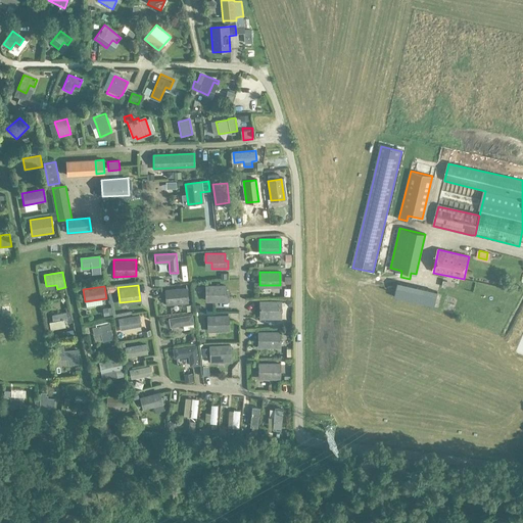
[(225,286),(205,286),(205,301),(228,300),(228,293),(225,293),(225,286)]
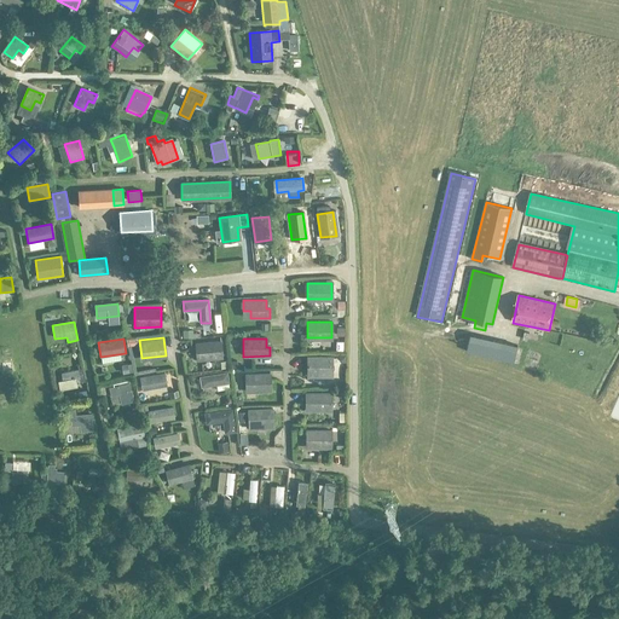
[(515,354),(516,341),(485,339),(484,352),(515,354)]
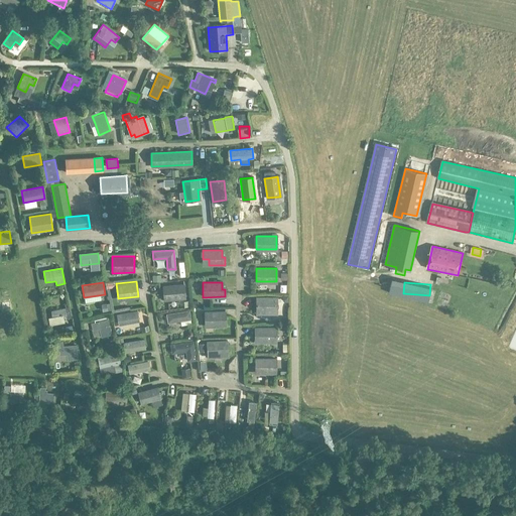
[(183,284),(162,285),(163,300),(184,299),(183,284)]
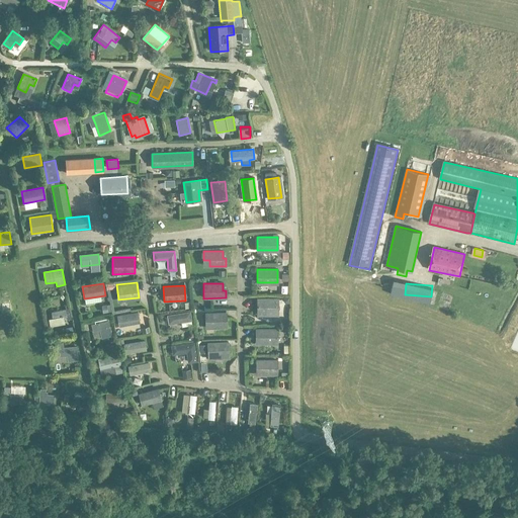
[(257,298),(257,315),(277,315),(277,298),(257,298)]
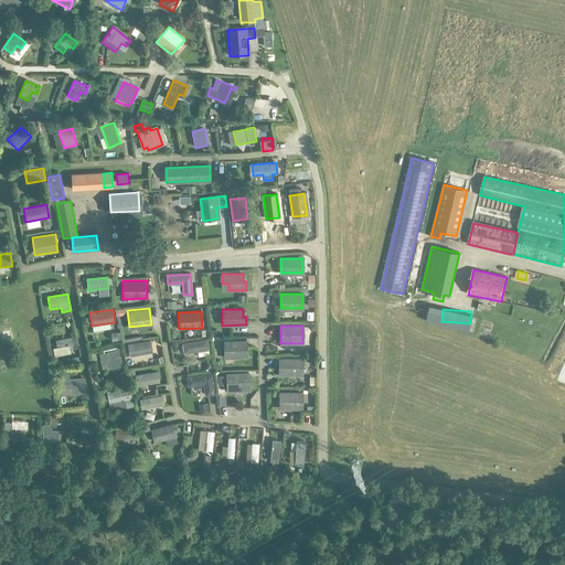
[(75,336),(71,337),(55,340),(57,348),(57,349),(70,347),(73,345),(74,349),(78,348),(75,336)]
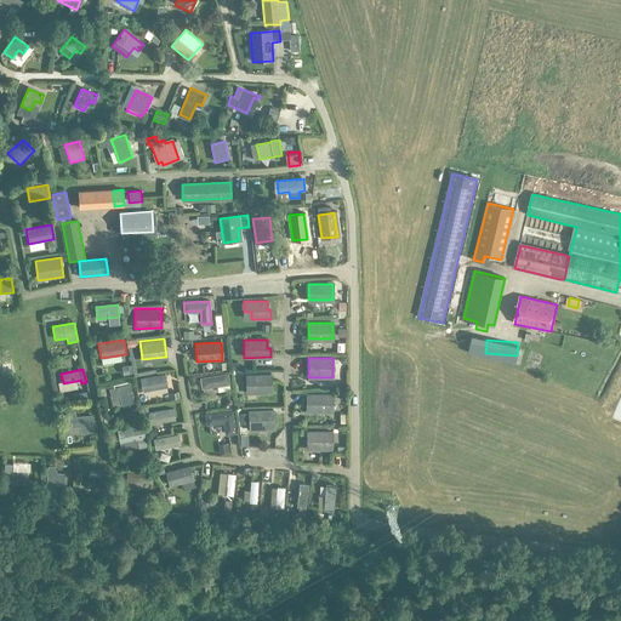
[(228,372),(200,376),(201,387),(229,383),(228,372)]
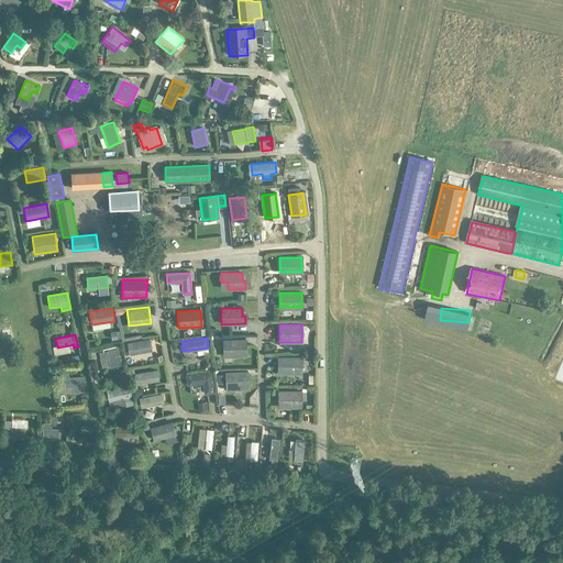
[(150,339),(128,343),(129,355),(131,355),(152,351),(153,351),(150,339)]
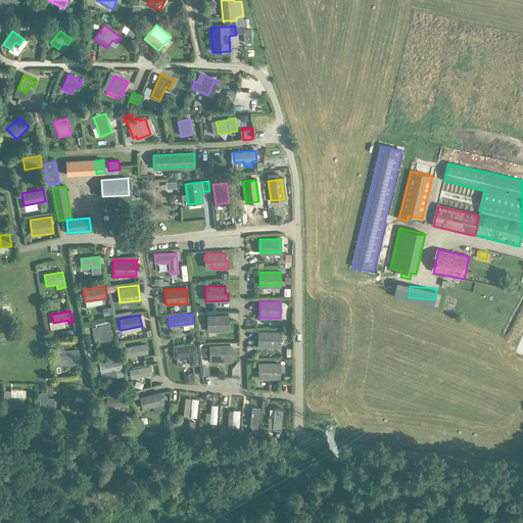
[(228,316),(207,317),(207,330),(228,329),(228,316)]
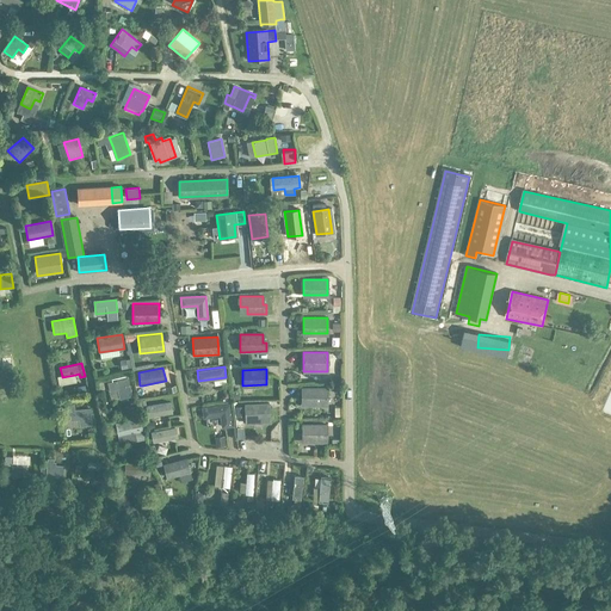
[(112,382),(107,382),(110,392),(117,389),(119,397),(119,399),(133,396),(128,378),(128,376),(112,380),(112,382)]
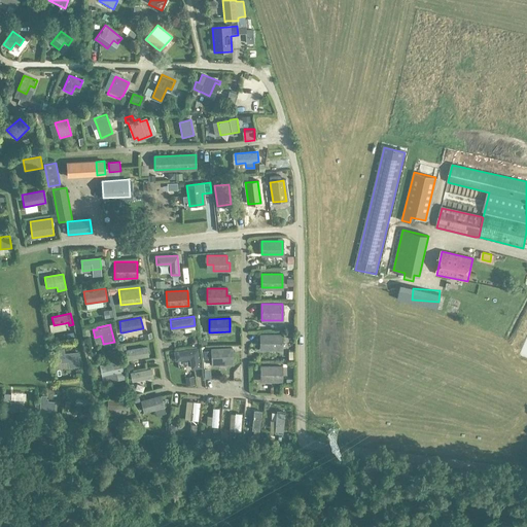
[(260,335),(260,348),(281,349),(281,335),(260,335)]
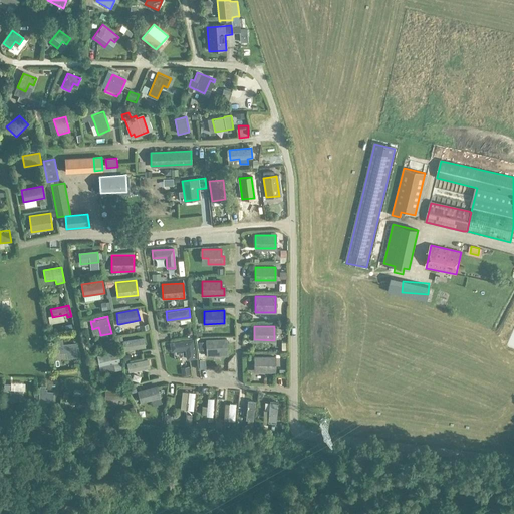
[(144,338),(122,341),(124,350),(146,347),(144,338)]
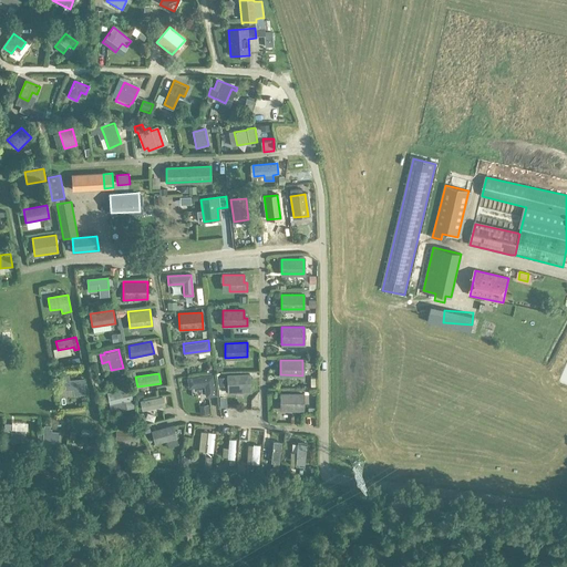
[(249,374),(227,375),(228,390),(250,389),(249,374)]
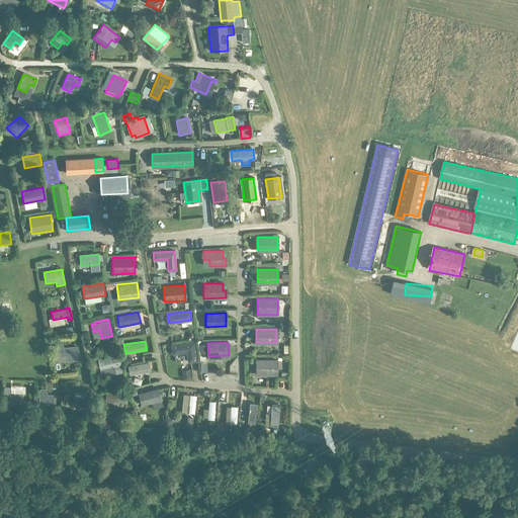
[(68,347),(64,348),(63,343),(55,343),(55,349),(56,357),(69,356),(69,360),(74,359),(73,355),(72,347),(68,348),(68,347)]
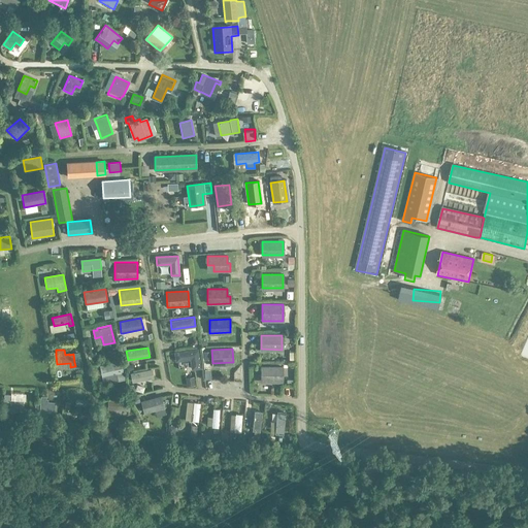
[(198,350),(175,353),(176,361),(191,359),(192,369),(200,368),(198,350)]
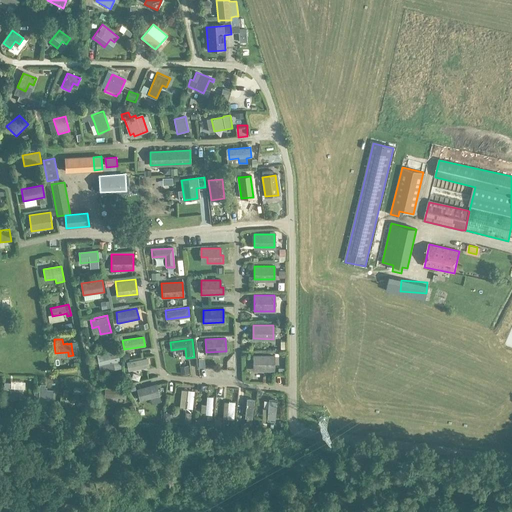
[(117,350),(97,354),(99,366),(113,363),(115,369),(121,368),(117,350)]
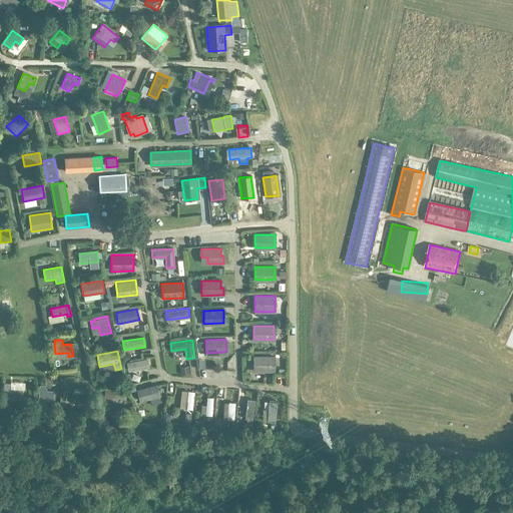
[(253,357),(253,370),(274,370),(274,357),(253,357)]
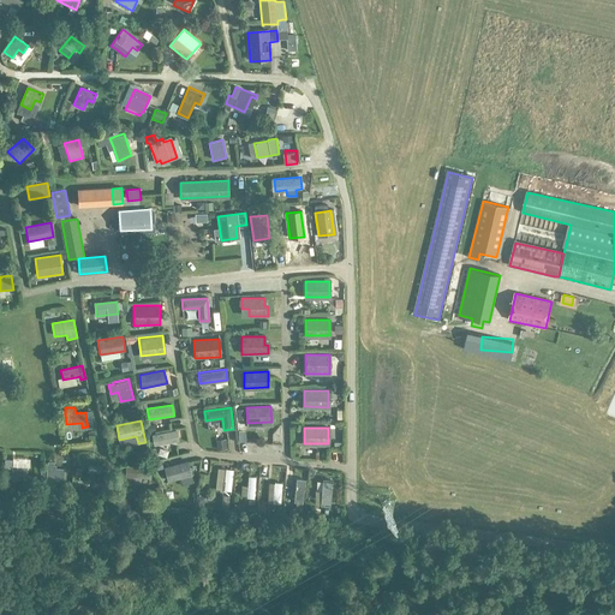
[(177,429),(151,435),(154,446),(179,441),(177,429)]
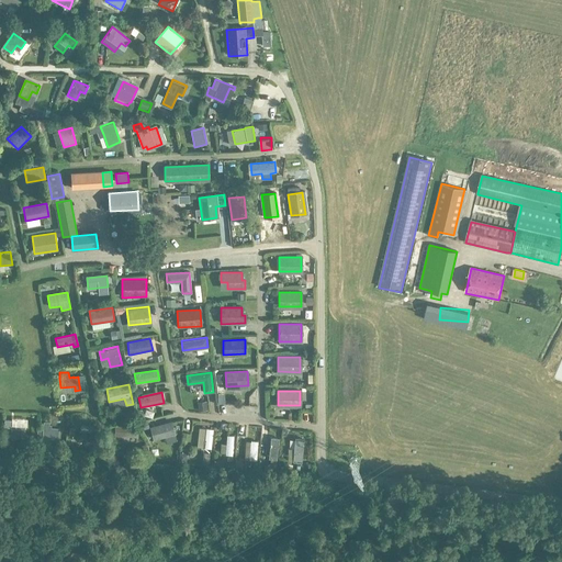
[(206,401),(198,402),(199,412),(208,411),(206,401)]
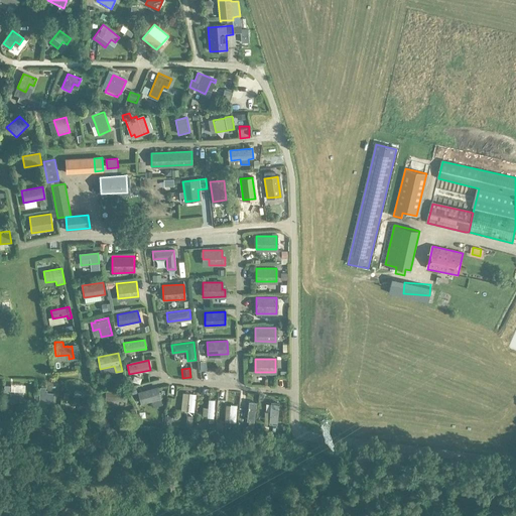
[(137,392),(141,404),(161,398),(159,391),(158,386),(157,387),(137,392)]
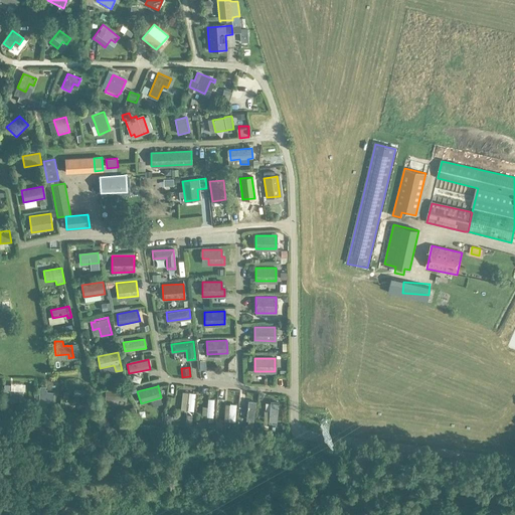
[(52,406),(52,402),(53,402),(54,392),(44,392),(45,387),(40,387),(39,395),(34,394),(34,400),(39,400),(39,401),(39,404),(52,406)]
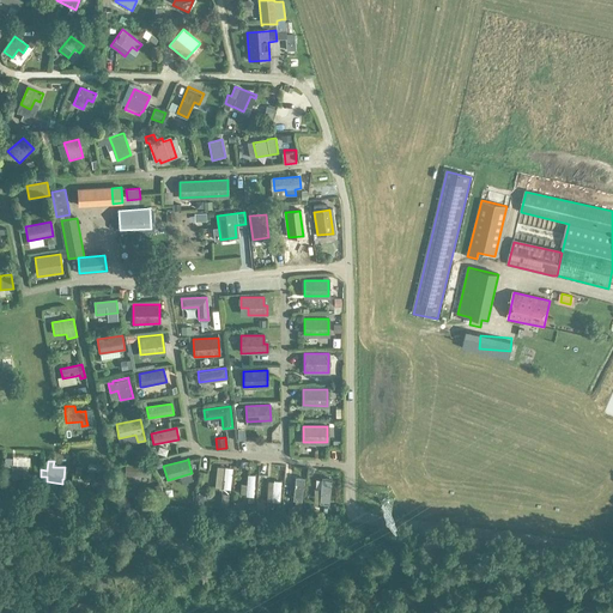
[(12,463),(11,468),(6,467),(6,475),(11,475),(11,479),(26,480),(26,472),(28,466),(17,465),(12,463)]
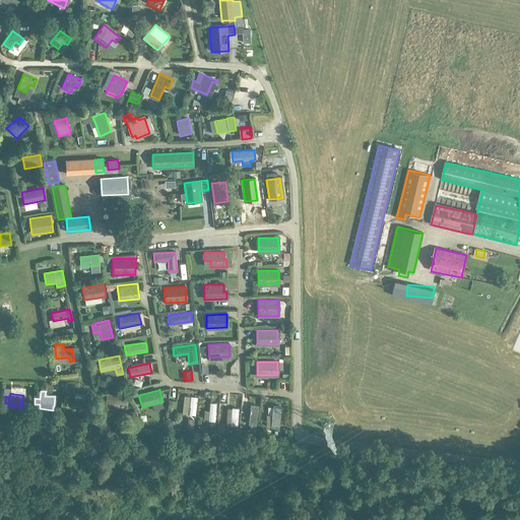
[(107,393),(106,403),(128,404),(128,395),(107,393)]
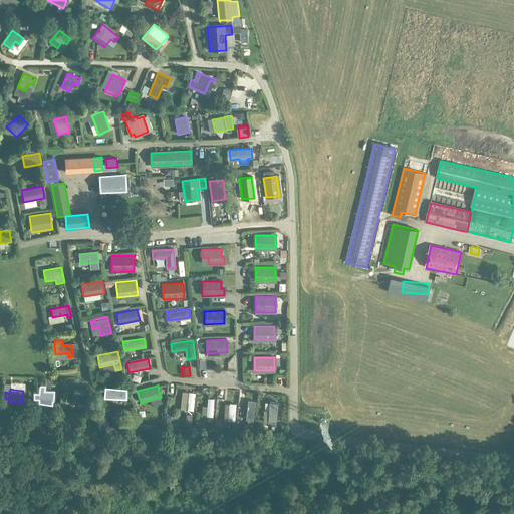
[(188,392),(187,410),(193,411),(195,393),(188,392)]
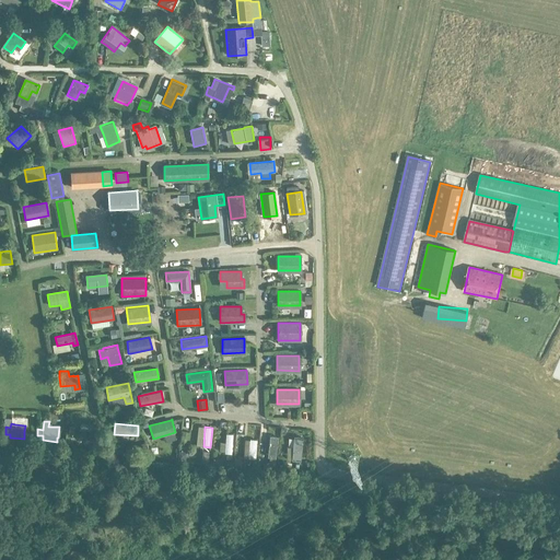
[(77,430),(77,440),(93,441),(93,432),(77,430)]
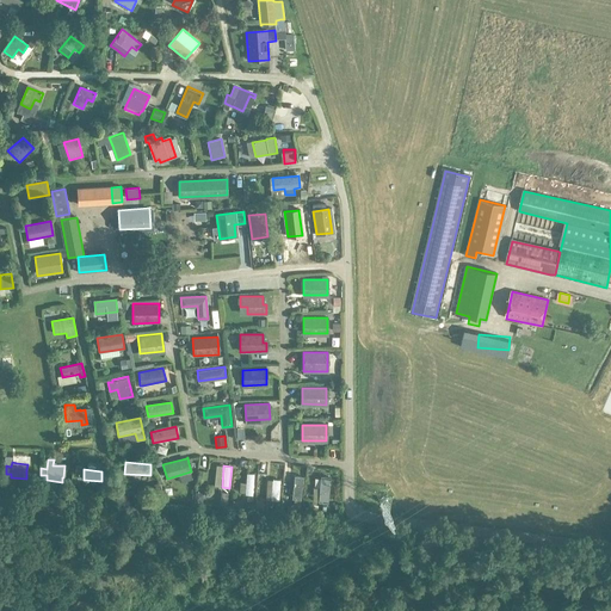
[(252,495),(253,482),(253,474),(247,473),(246,482),(240,482),(240,492),(245,492),(245,494),(247,494),(252,495)]
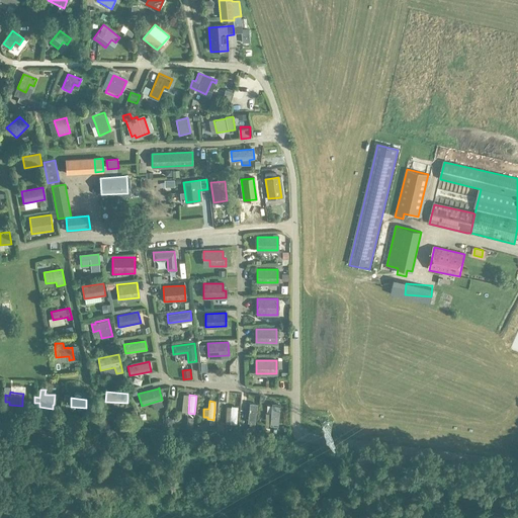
[(250,423),(255,424),(257,405),(250,404),(248,423),(250,423)]
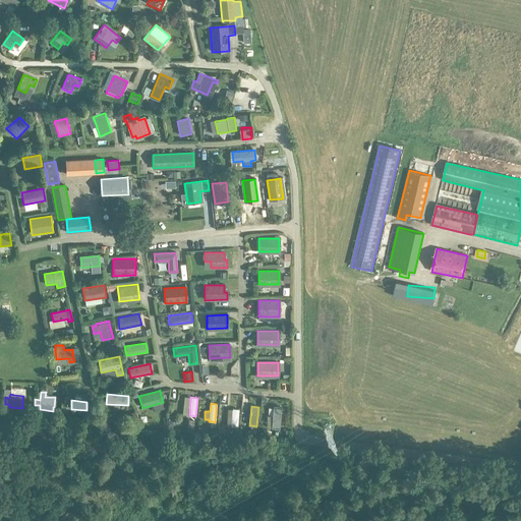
[(272,428),(276,429),(280,429),(282,407),(274,406),(272,428)]
